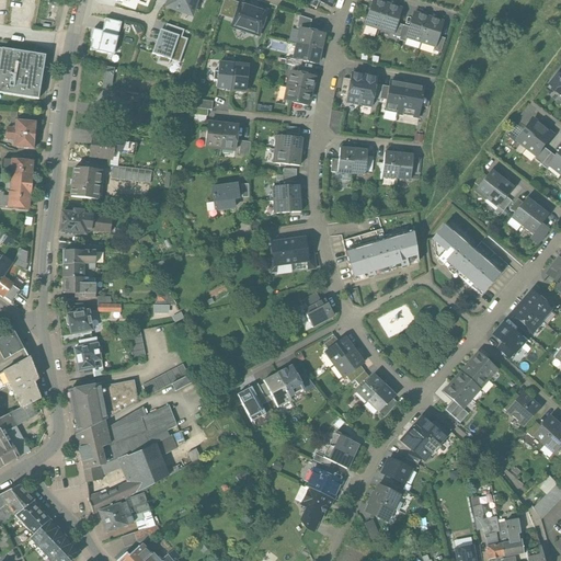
[(183,14),(184,13),(191,15),(196,0),(169,0),(167,7),(178,11),(183,14)]
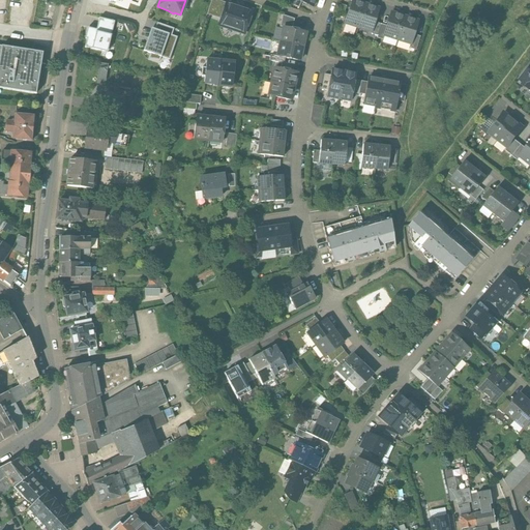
[(365,4),(352,0),(351,0),(345,24),(358,28),(365,4)]
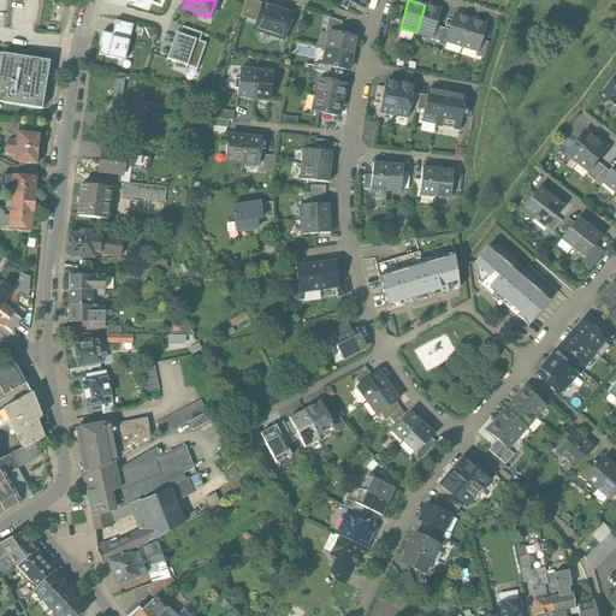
[(262,6),(246,1),(241,15),(255,19),(256,22),(262,6)]
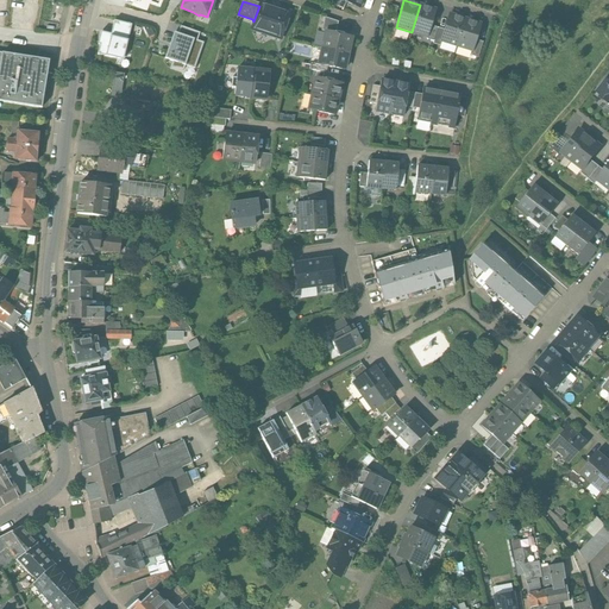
[(289,13),(261,4),(259,6),(253,22),(252,29),(281,38),(289,13)]
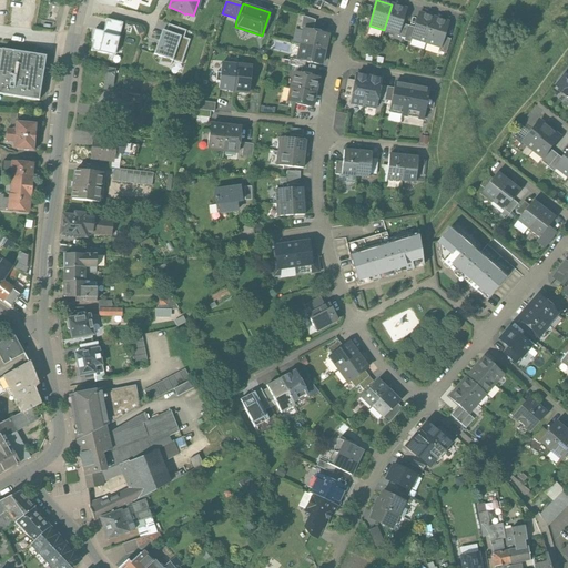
[(372,7),(365,4),(362,18),(367,19),(372,7)]
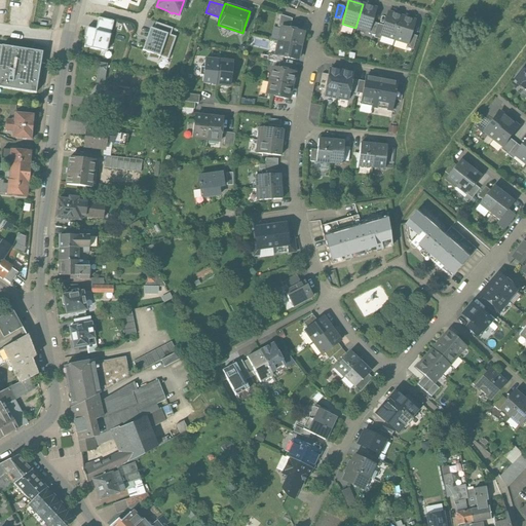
[(377,8),(363,4),(355,28),(369,32),(372,23),(377,8)]
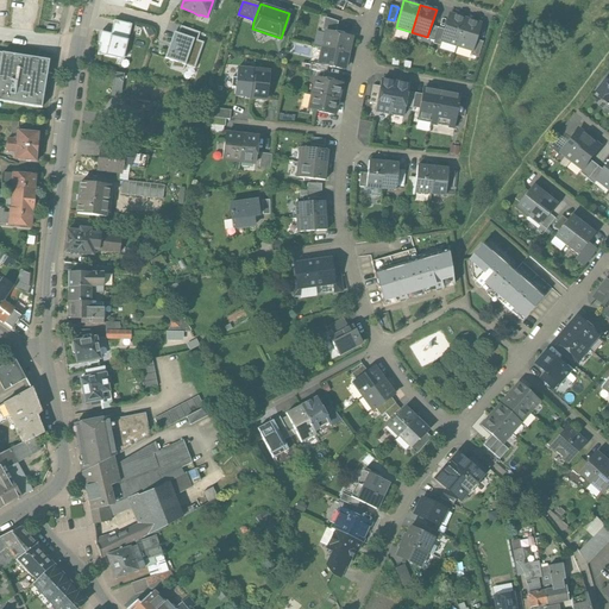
[(445,30),(441,42),(457,46),(465,19),(450,14),(445,30)]
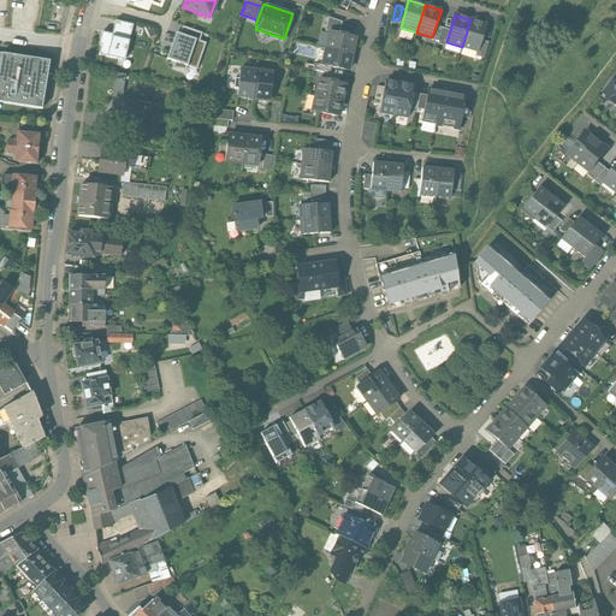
[(342,23),(329,18),(325,31),(330,33),(339,35),(342,23)]
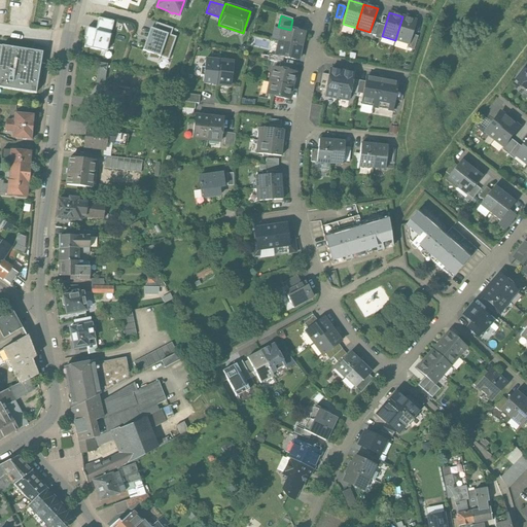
[(417,21),(402,16),(395,40),(410,44),(413,35),(417,21)]
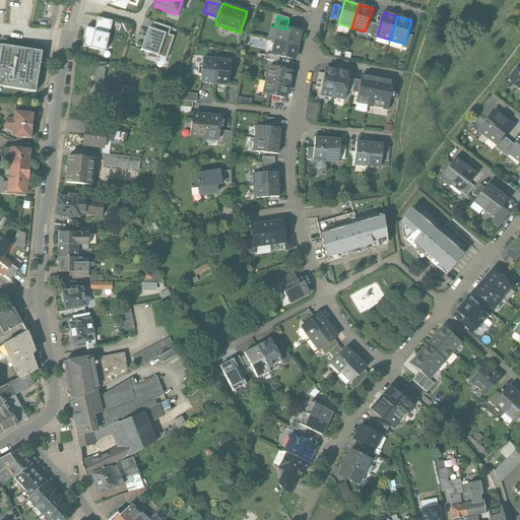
[(94,29),(86,27),(83,38),(85,39),(83,47),(105,52),(113,21),(98,18),(94,29)]
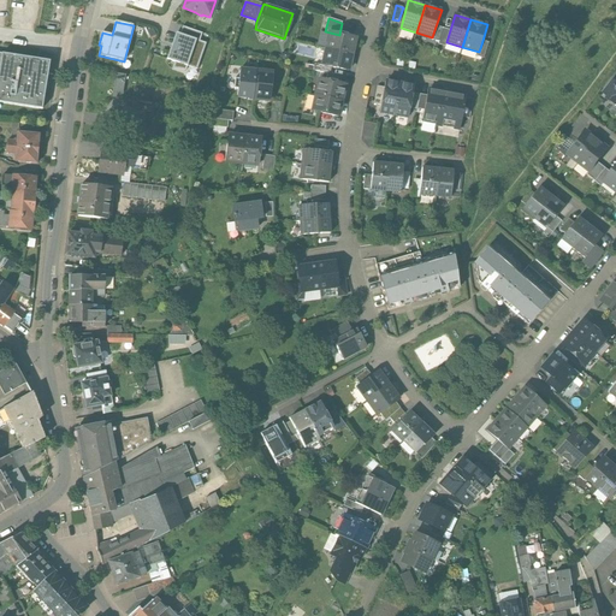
[(443,28),(436,27),(432,37),(432,40),(438,42),(443,28)]
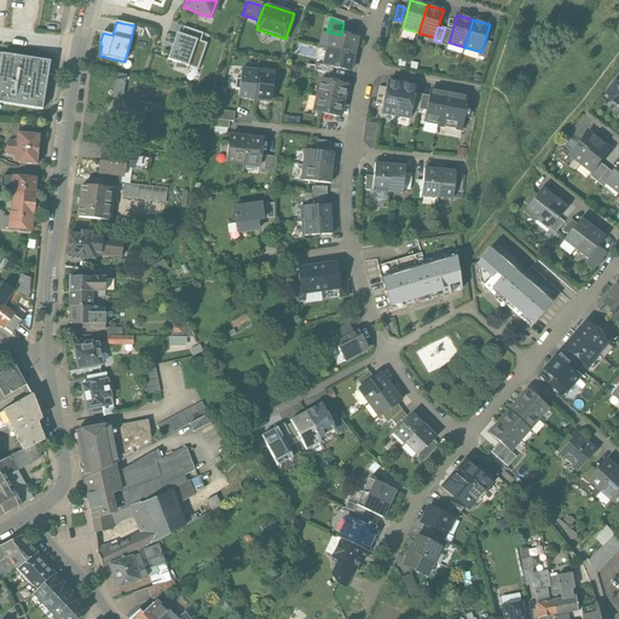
[(181,35),(201,41),(203,34),(184,28),(181,35)]
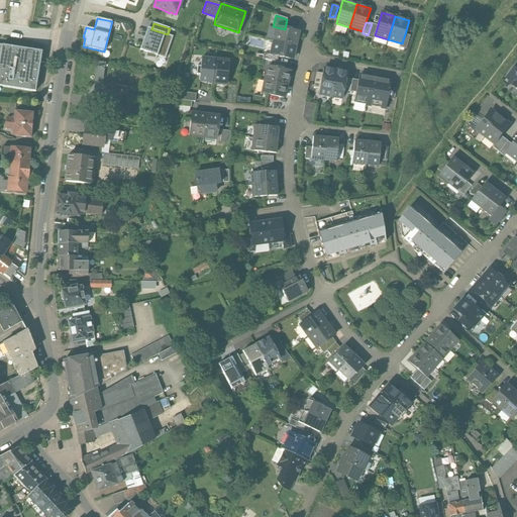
[(378,25),(372,23),(368,35),(368,37),(374,39),(375,35),(378,25)]
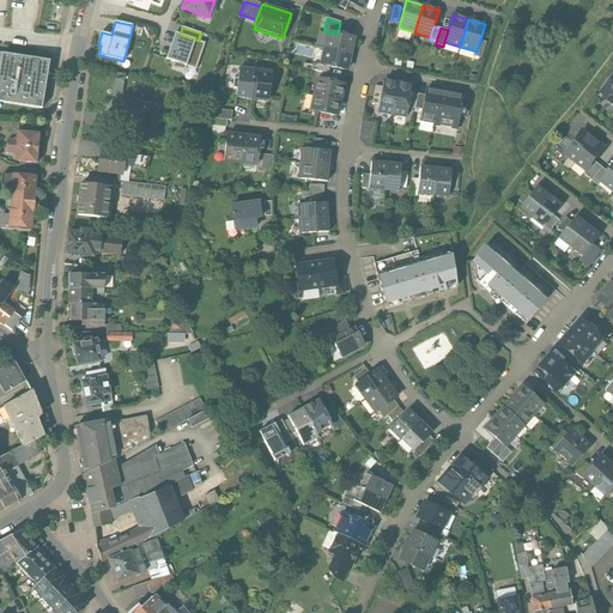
[(338,35),(328,32),(325,49),(350,54),(353,38),(338,35)]
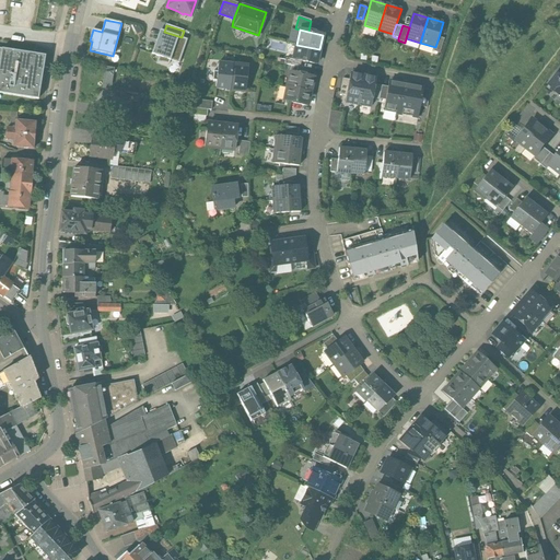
[(182,37),(164,32),(160,31),(152,55),(159,57),(156,62),(168,65),(171,60),(179,63),(187,39),(182,37)]
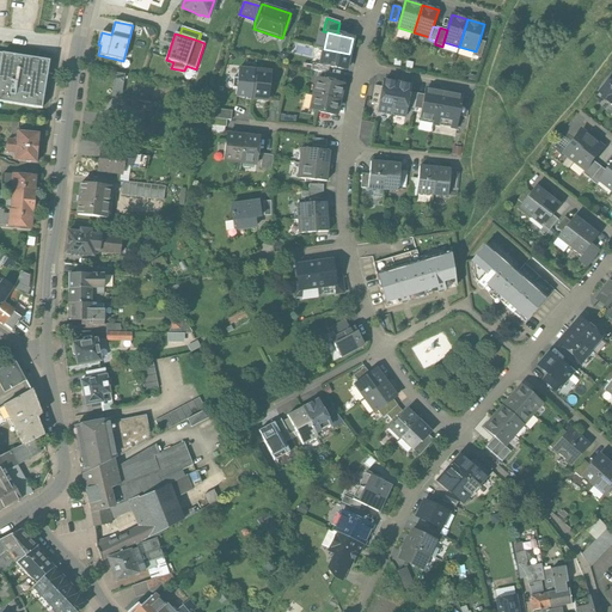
[(476,51),(473,56),(481,59),(485,42),(479,41),(476,51)]
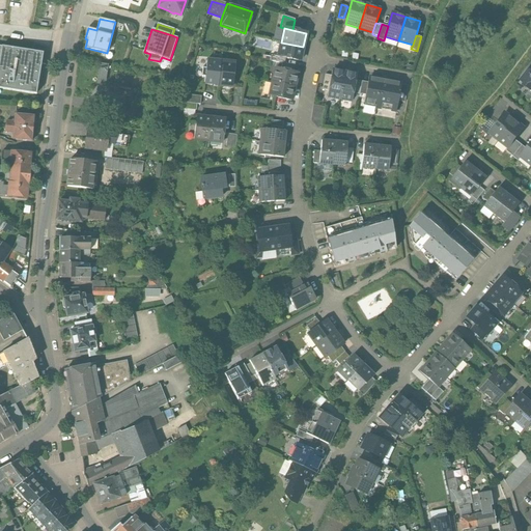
[(303,47),(281,43),(278,56),(285,58),(300,61),(303,47)]
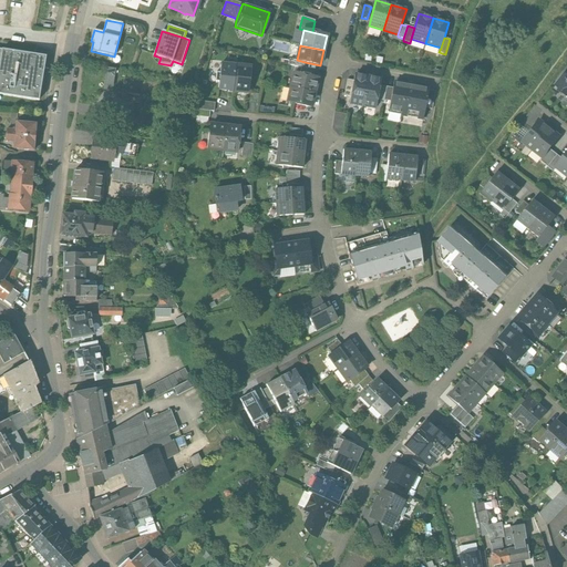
[(45,57),(0,49),(0,94),(39,101),(45,57)]
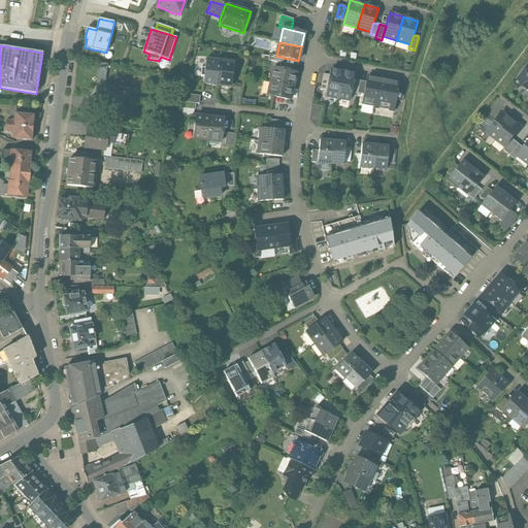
[(276,56),(270,55),(268,61),(281,64),(283,64),(284,58),(276,56)]
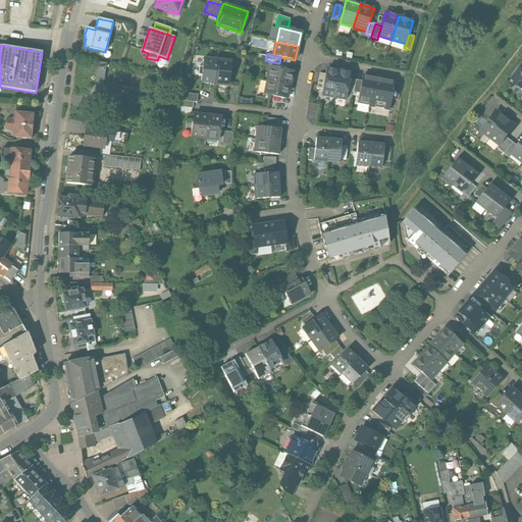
[(217,60),(204,58),(203,67),(199,66),(198,75),(202,75),(201,83),(210,84),(210,85),(214,86),(214,85),(217,60)]
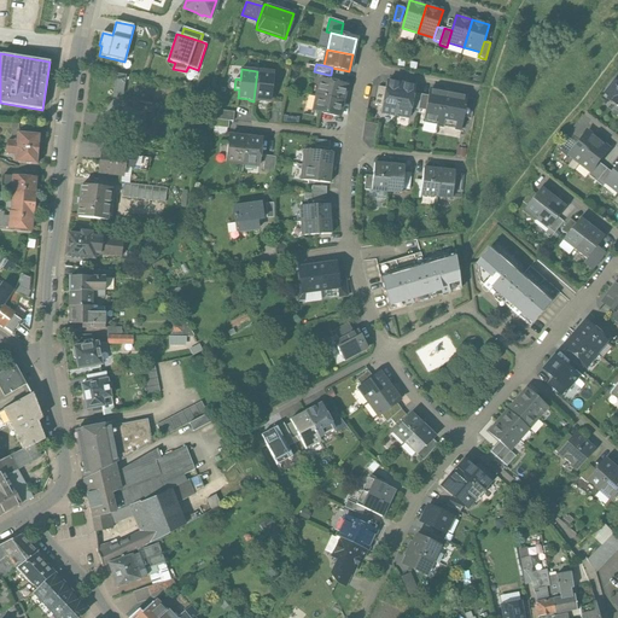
[(273,74),(257,71),(254,100),(269,101),(273,74)]
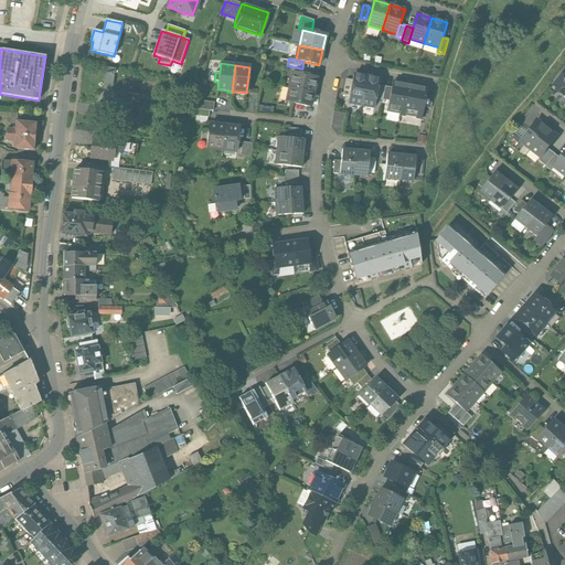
[(107,85),(116,85),(118,67),(108,66),(107,85)]
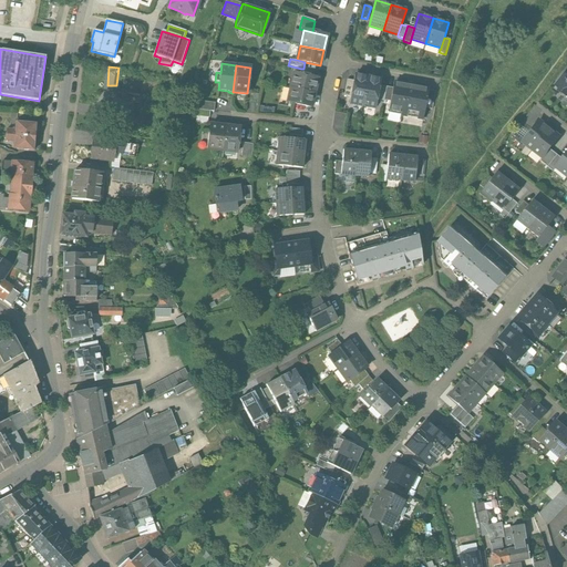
[(303,69),(301,69),(300,74),(312,78),(315,71),(303,69)]
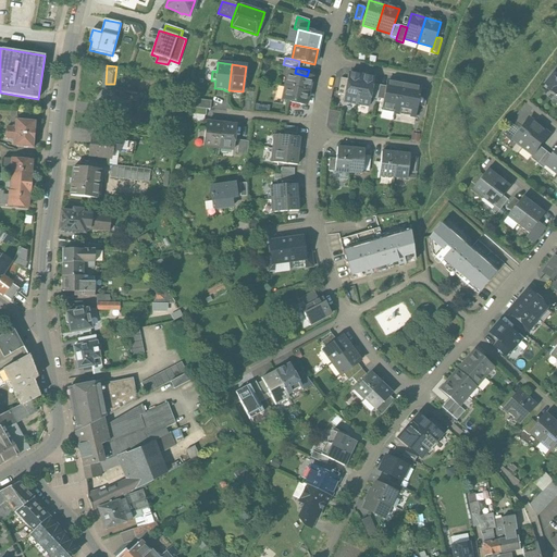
[(295,73),(288,72),(285,87),(309,93),(312,77),(307,76),(295,73)]
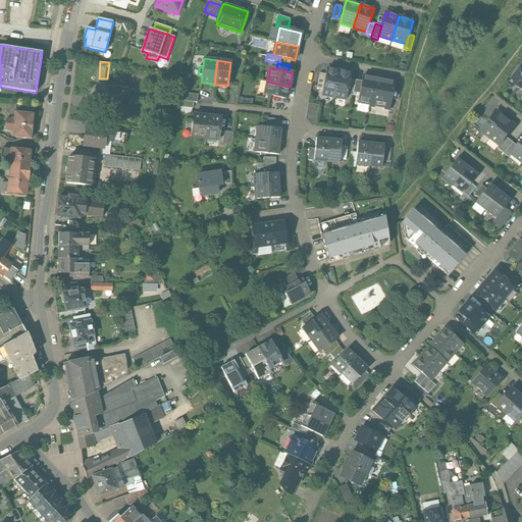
[(521,73),(521,68),(519,67),(510,79),(515,83),(521,73)]
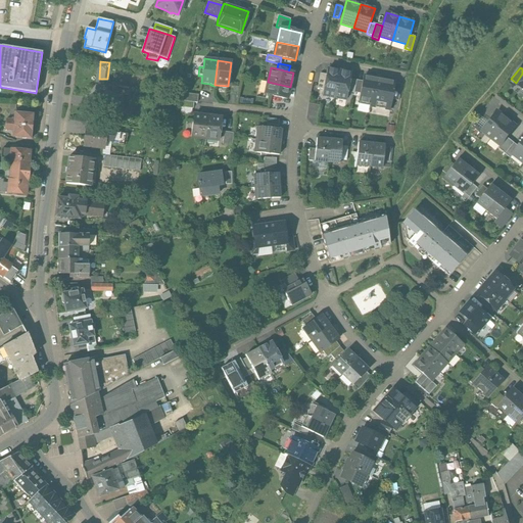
[(339,72),(327,69),(326,75),(323,90),(322,96),(334,98),(339,72)]
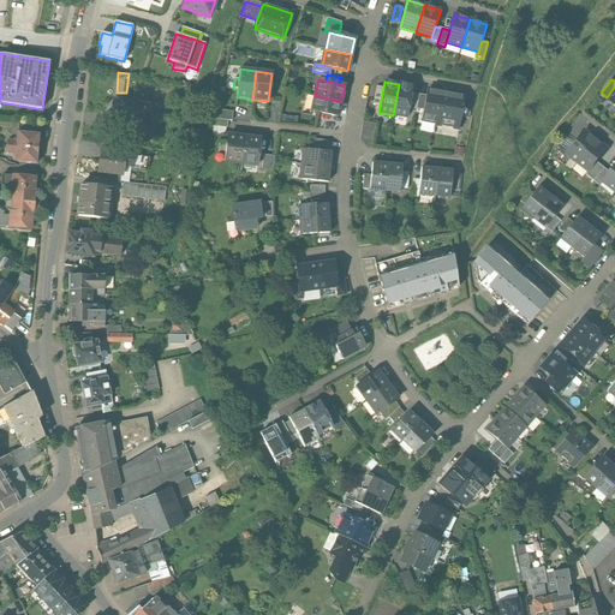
[(413,87),(399,84),(393,115),(407,118),(408,108),(412,93),(413,87)]
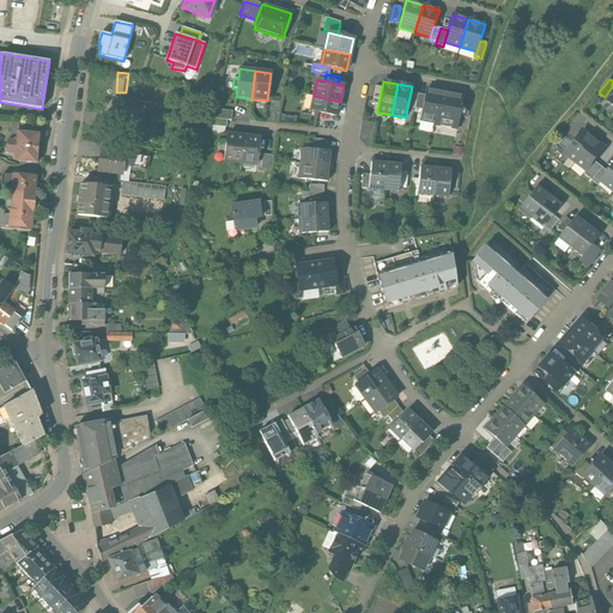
[(382,87),(375,86),(372,104),(378,105),(382,87)]
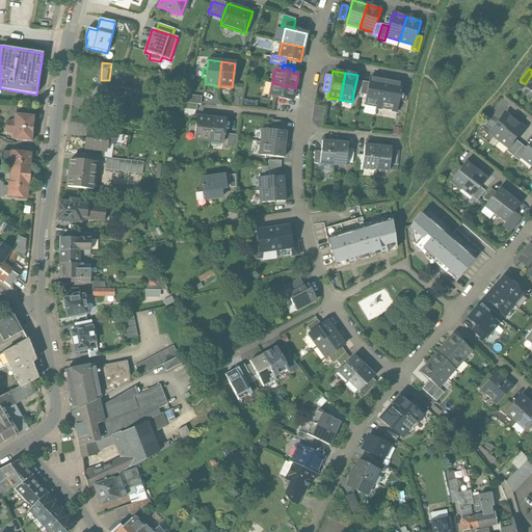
[(381,80),(370,78),(369,83),(366,96),(365,104),(376,106),(381,80)]
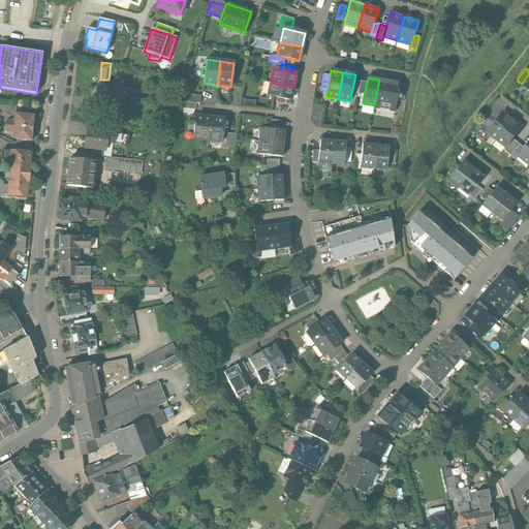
[(361,82),(354,80),(351,93),(358,94),(361,82)]
